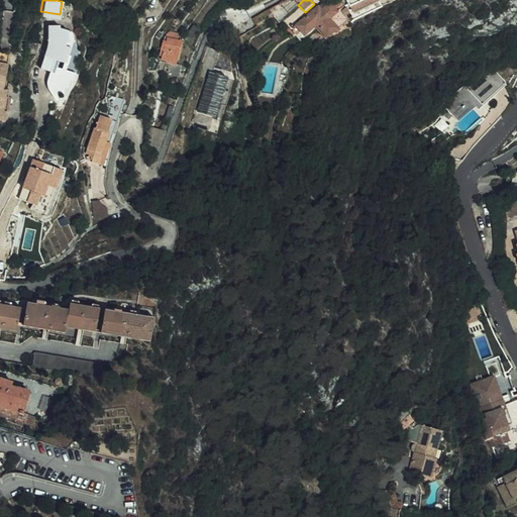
[(341,6),(336,0),(323,13),(319,9),(301,26),(310,35),(318,27),(327,37),(344,21),(335,11),(341,6)]
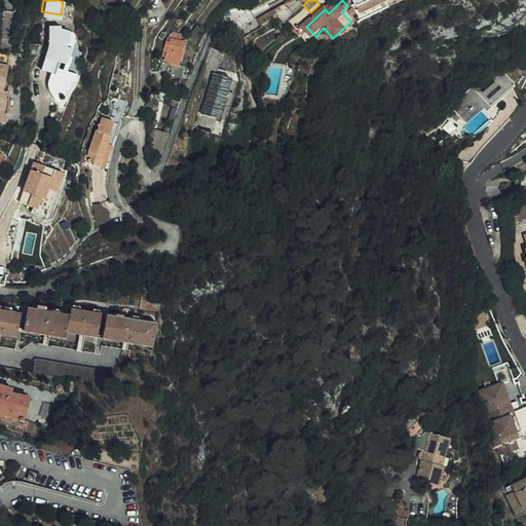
[(350,0),(362,20),(388,5),(385,0),(350,0)]
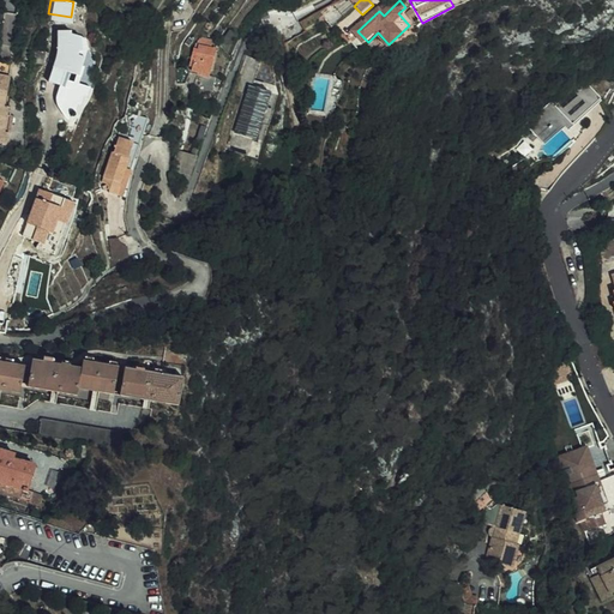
[(108,26),(109,28),(119,31),(122,22),(112,18),(108,26)]
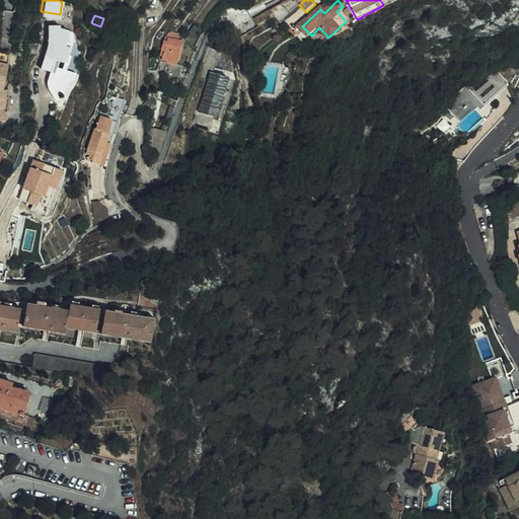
[(60,83),(63,84),(65,77),(68,78),(71,70),(64,68),(60,67),(65,52),(62,52),(65,38),(68,39),(71,40),(71,29),(61,25),(61,23),(49,23),(49,43),(42,68),(52,71),(49,81),(49,86),(51,92),(55,98),(58,90),(60,83)]
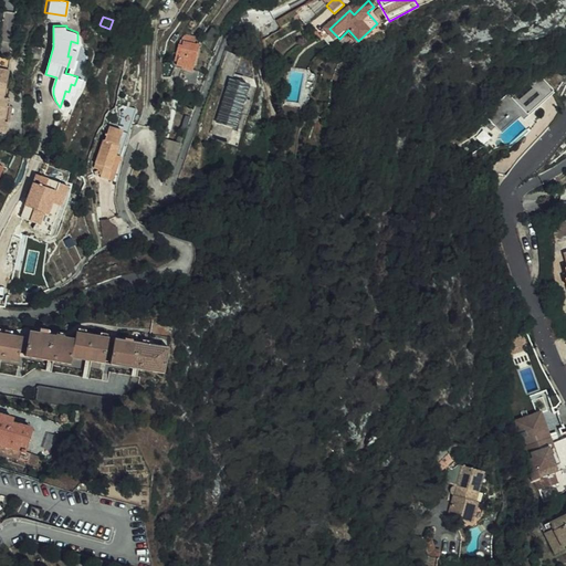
[(196,44),(196,41),(185,38),(177,60),(179,63),(179,66),(191,70),(191,67),(195,67),(200,45),(196,44)]
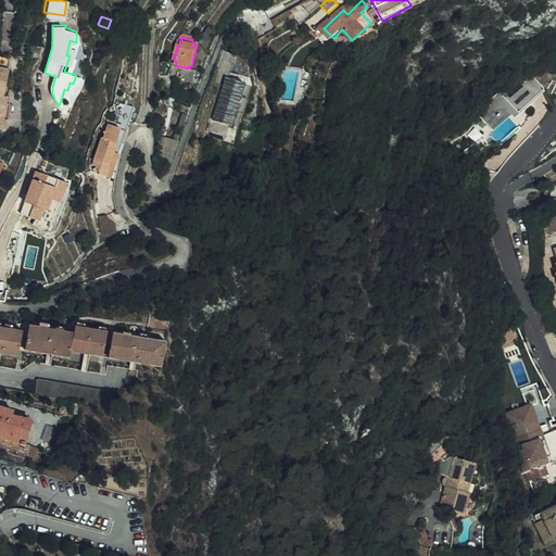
[(224,47),(216,71),(231,75),(232,70),(240,52),(224,47)]
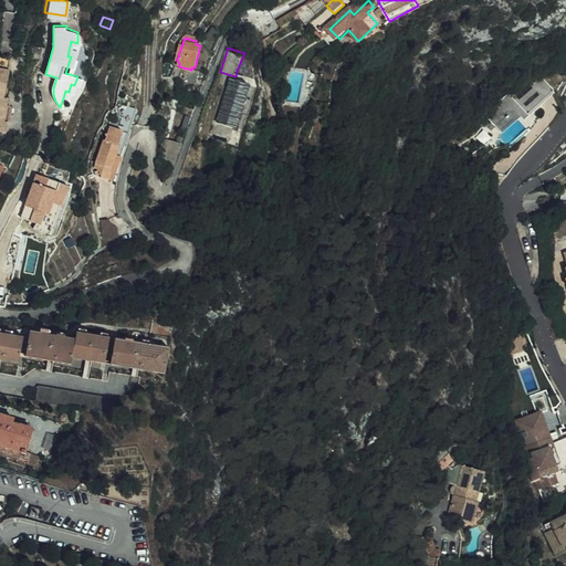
[(9,52),(0,51),(0,129),(10,132),(11,119),(8,119),(8,111),(9,103),(6,103),(7,95),(9,66),(8,66),(9,52)]
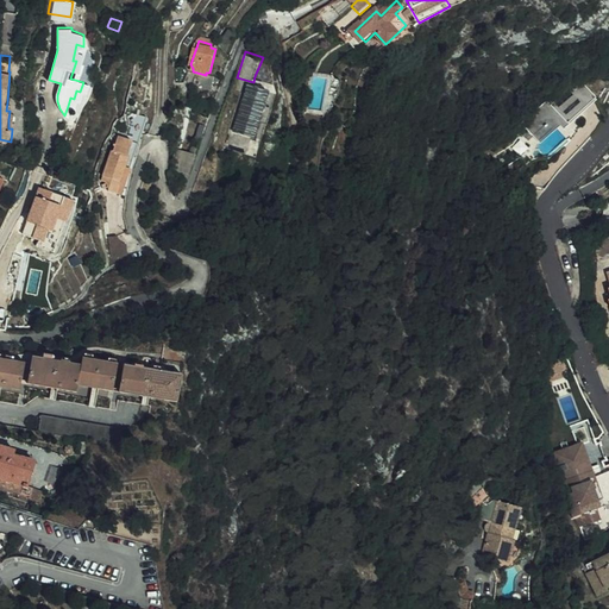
[(255,76),(253,82),(264,86),(267,81),(255,76)]
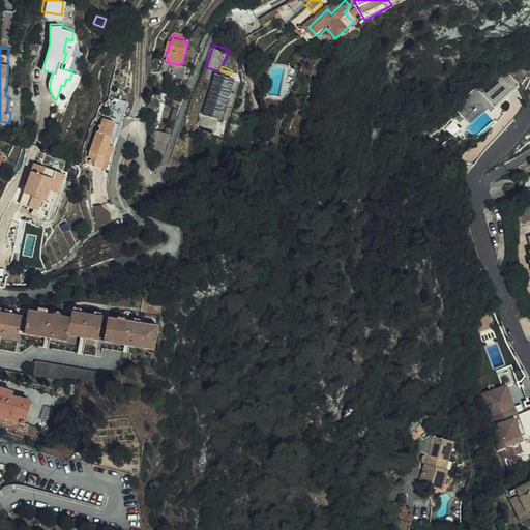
[(240,79),(221,71),(201,125),(221,133),(240,79)]
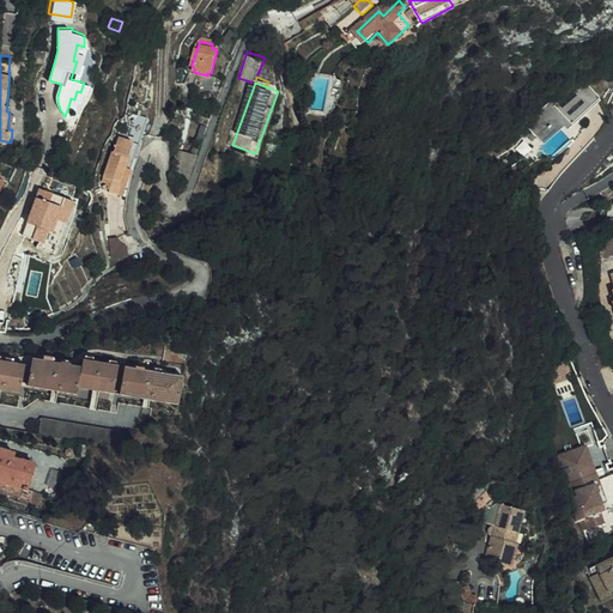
[(598,98),(592,92),(584,86),(577,93),(575,91),(556,109),(551,105),(528,128),(534,135),(539,139),(550,128),(556,134),(563,127),(569,133),(575,127),(572,123),(598,98)]
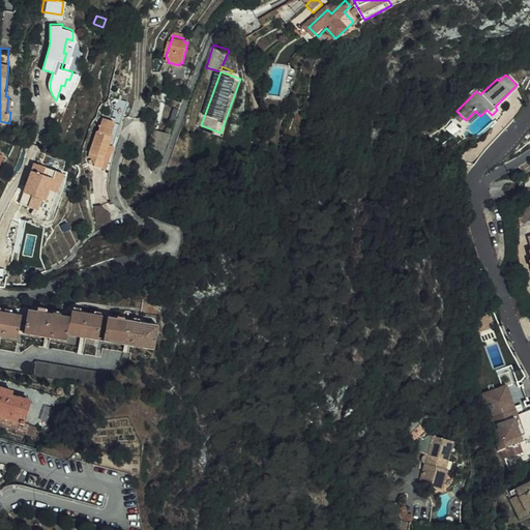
[(501,107),(497,110),(492,115),(493,116),(495,116),(503,109),(501,107)]
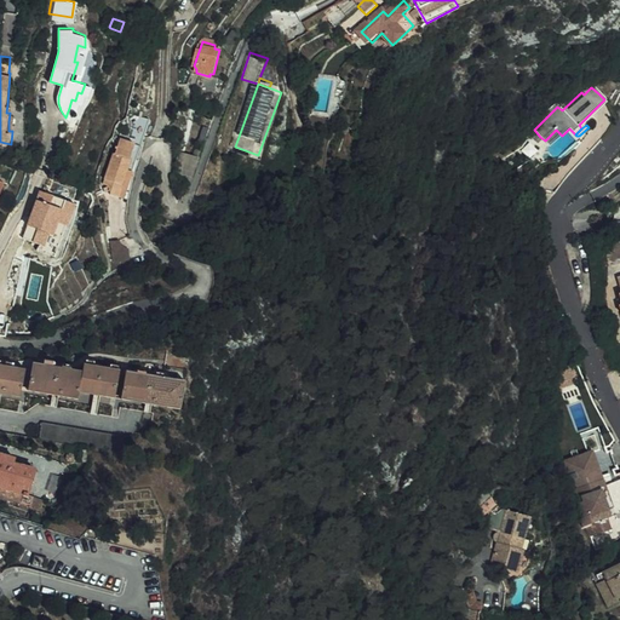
[(545,141),(551,147),(562,136),(556,130),(545,141)]
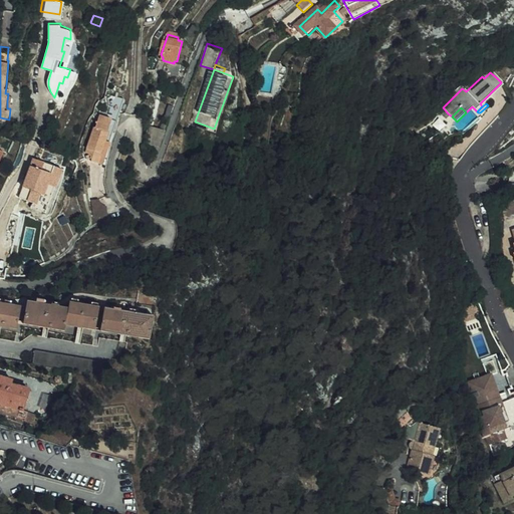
[(113,118),(99,114),(88,152),(96,154),(94,160),(101,162),(113,118)]
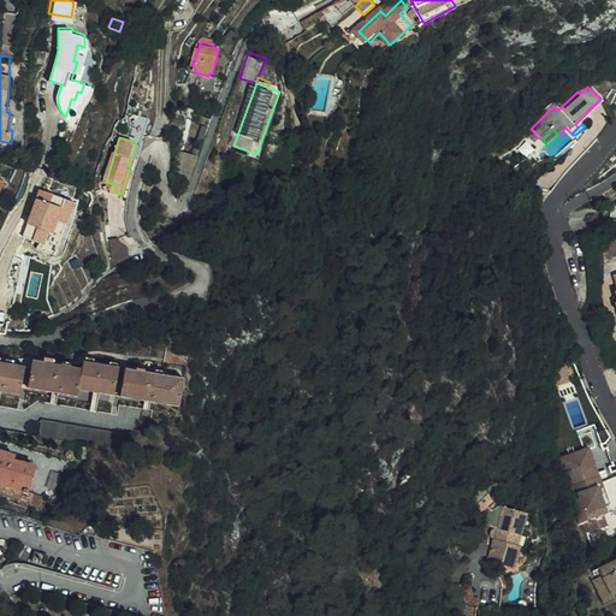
[(65,197),(40,189),(23,236),(45,243),(48,230),(53,232),(58,219),(65,197)]
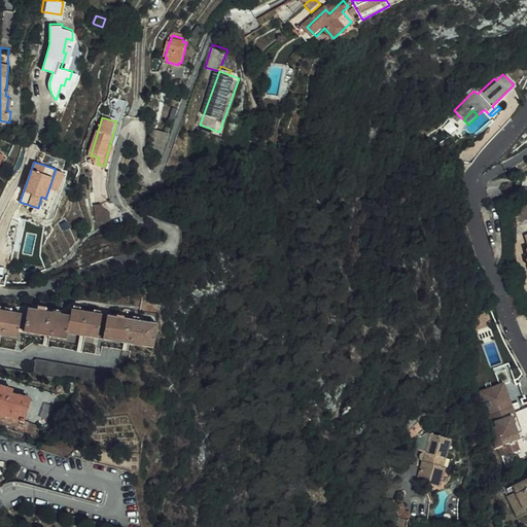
[(64,172),(56,169),(49,187),(57,189),(58,190),(64,172)]
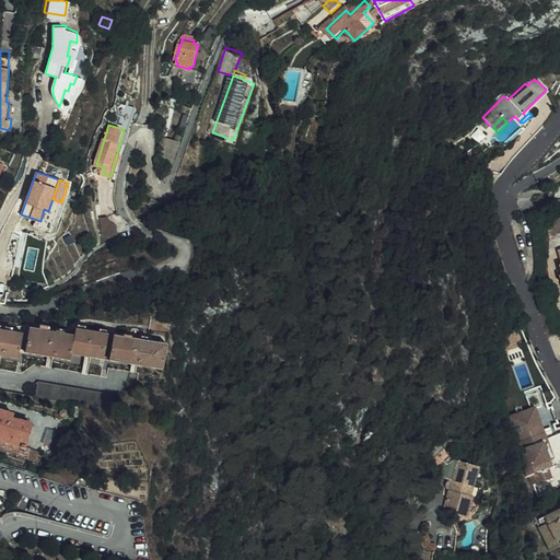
[(109,221),(108,219),(107,217),(98,219),(102,237),(119,234),(118,224),(115,224),(113,223),(111,222),(109,221)]
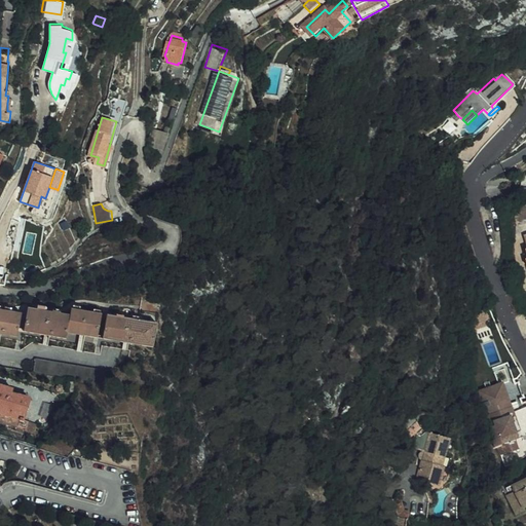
[(70,313),(28,306),(24,330),(66,337),(67,331),(97,336),(102,312),(71,306),(70,313)]
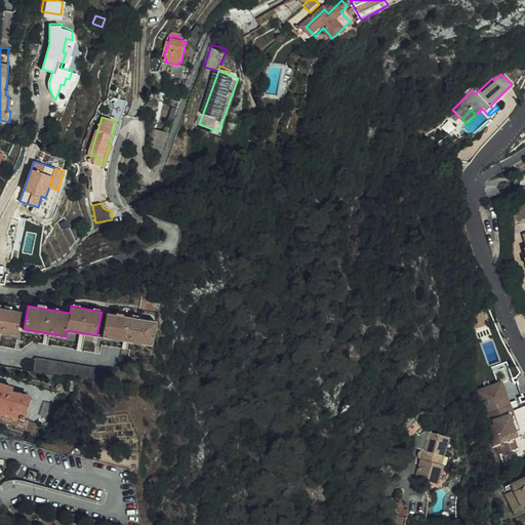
[(22,311),(0,307),(0,332),(17,335),(22,311)]
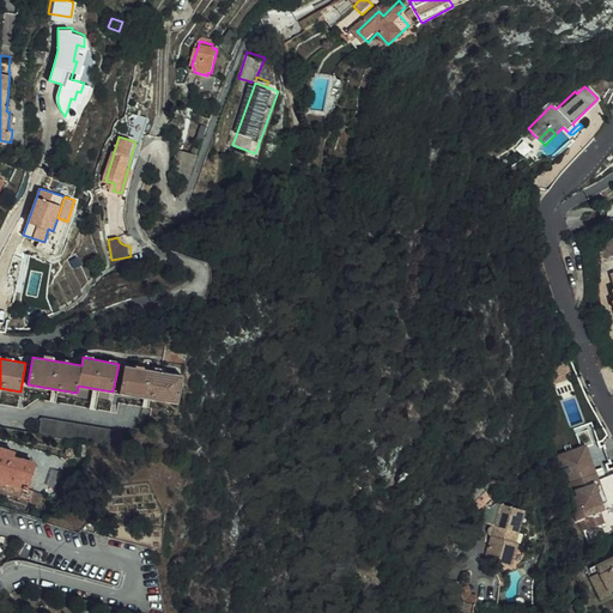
[(184,375),(126,364),(121,393),(180,402),(184,375)]
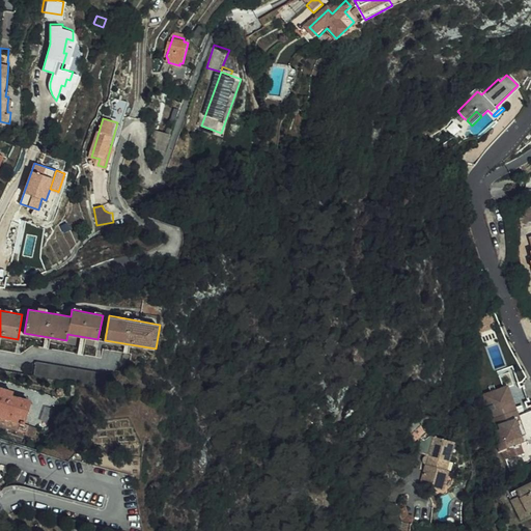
[(33,358),(30,373),(72,382),(103,387),(106,371),(33,358)]
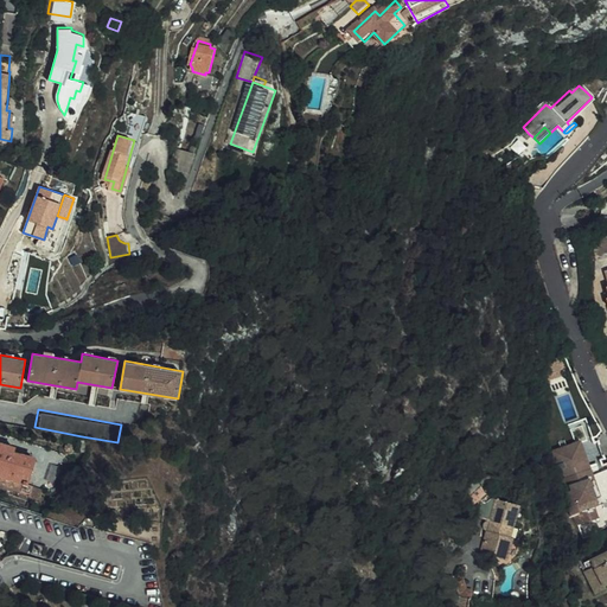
[(0,441),(0,448),(12,452),(13,445),(0,441)]
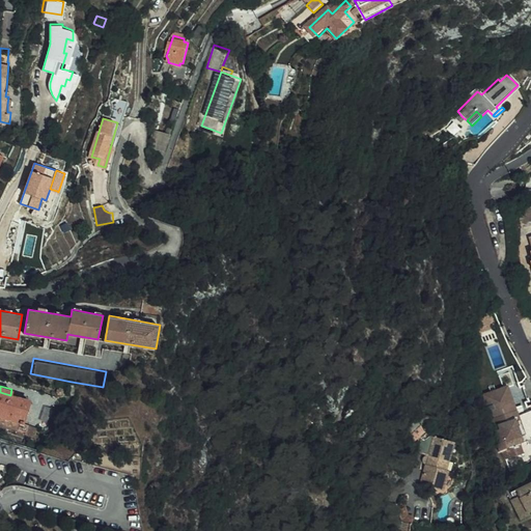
[(514,422),(512,423),(515,434),(523,430),(508,390),(504,391),(514,422)]
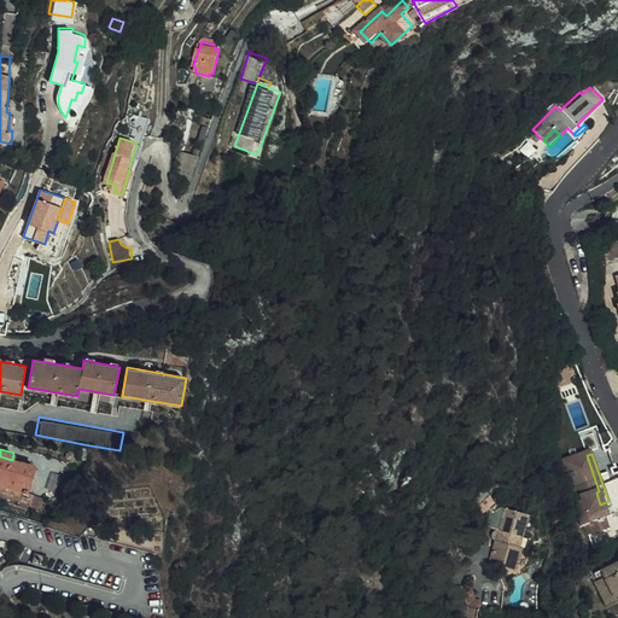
[(599,491),(587,455),(567,464),(577,490),(584,511),(600,505),(596,493),(599,491)]
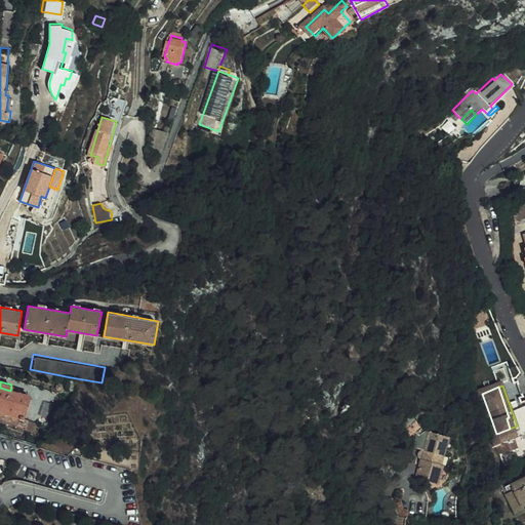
[(0,411),(18,415),(24,416),(29,395),(10,391),(0,388),(0,411)]
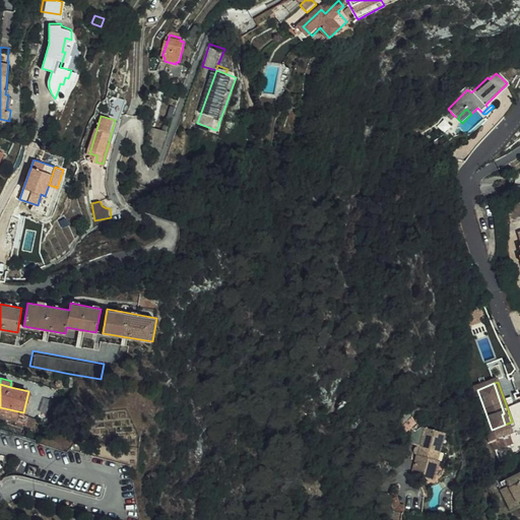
[(18,411),(0,407),(0,415),(16,419),(18,411)]
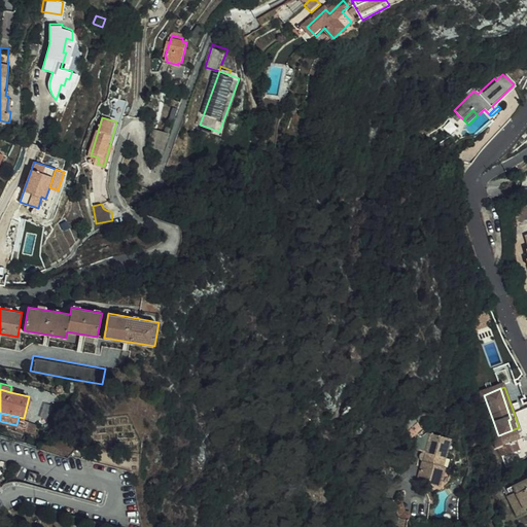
[(19,417),(16,425),(27,428),(29,419),(24,418),(19,417)]
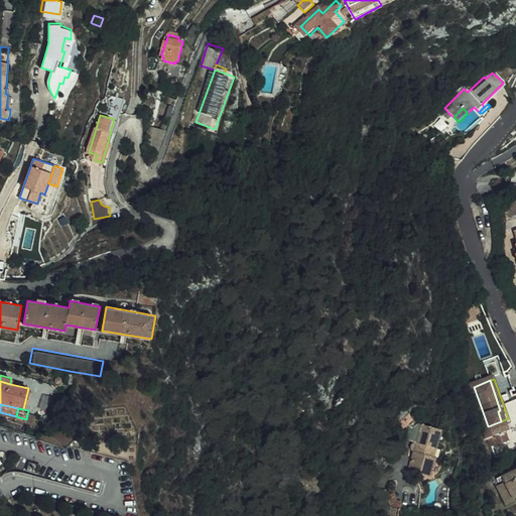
[(37,411),(28,408),(28,410),(26,419),(25,420),(34,422),(37,411)]
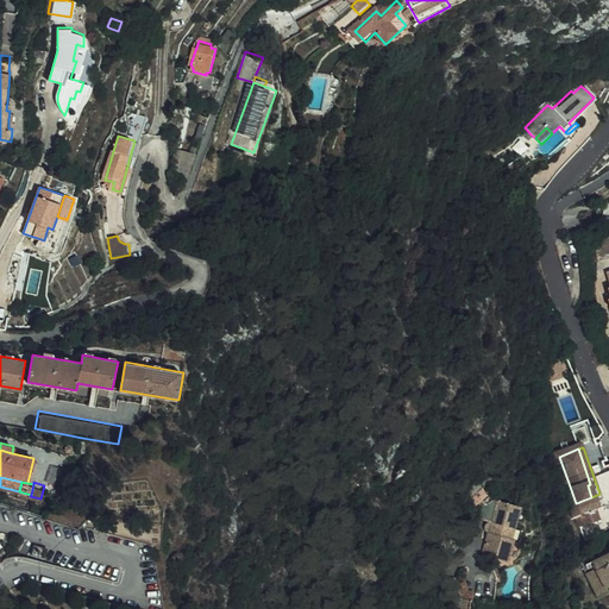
[(564,485),(571,504),(576,503),(569,483),(564,485)]
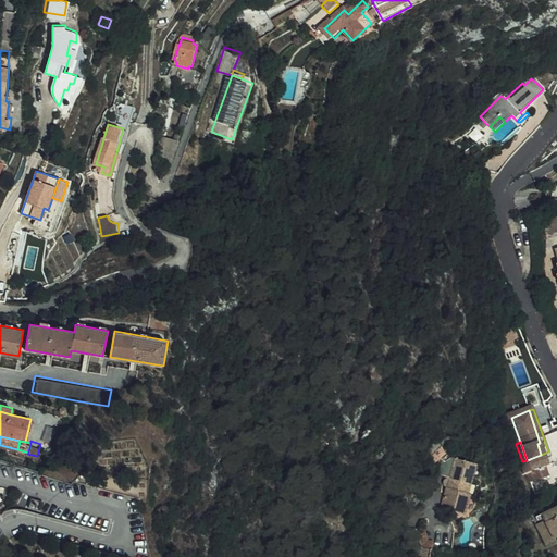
[(442,478),(454,481),(458,461),(454,460),(449,463),(446,462),(442,478)]
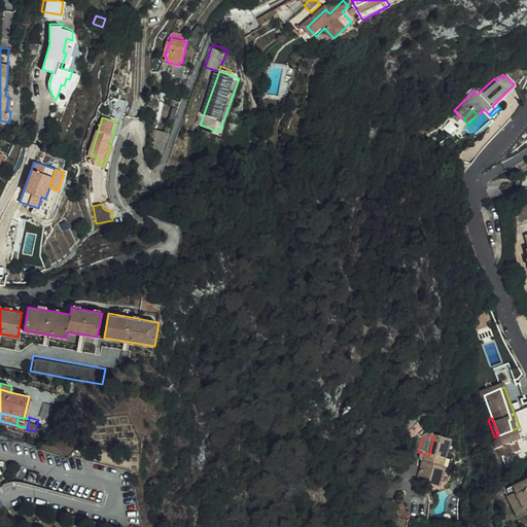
[(446,467),(453,441),(433,436),(429,455),(422,482),(445,486),(449,468),(446,467)]
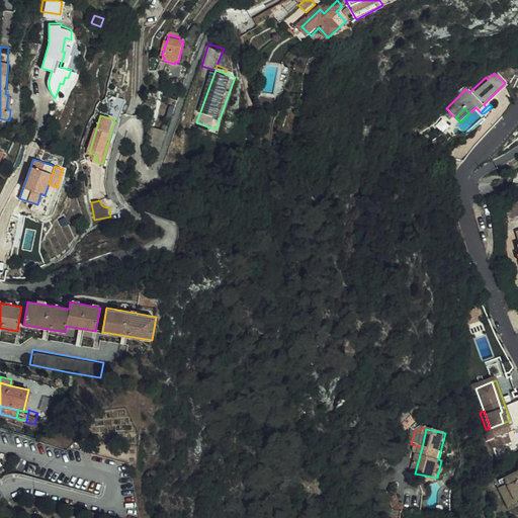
[(40,465),(29,463),(28,471),(39,473),(40,465)]
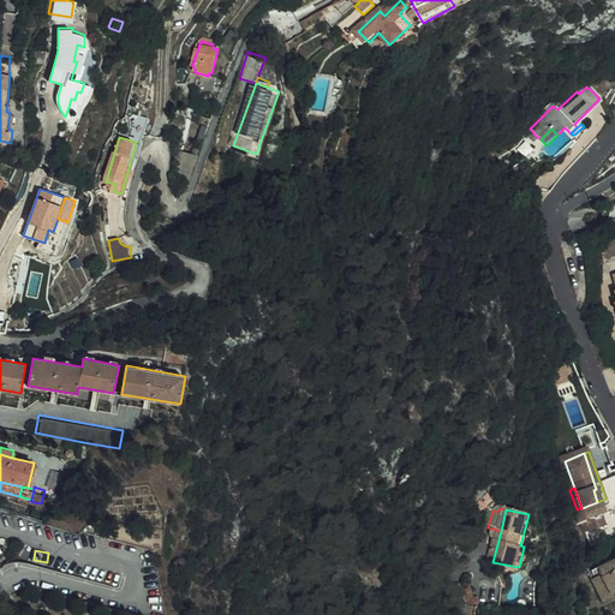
[(614,556),(599,565),(603,571),(593,575),(604,598),(614,593),(614,592),(614,590),(614,589),(614,556)]
